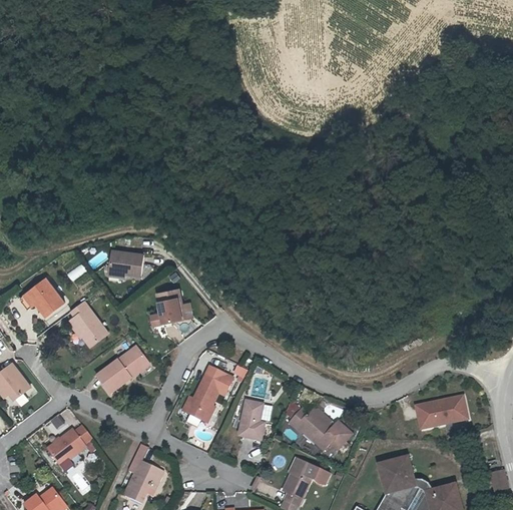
[(109,269),(125,271),(140,273),(142,251),(112,247),(109,269)]
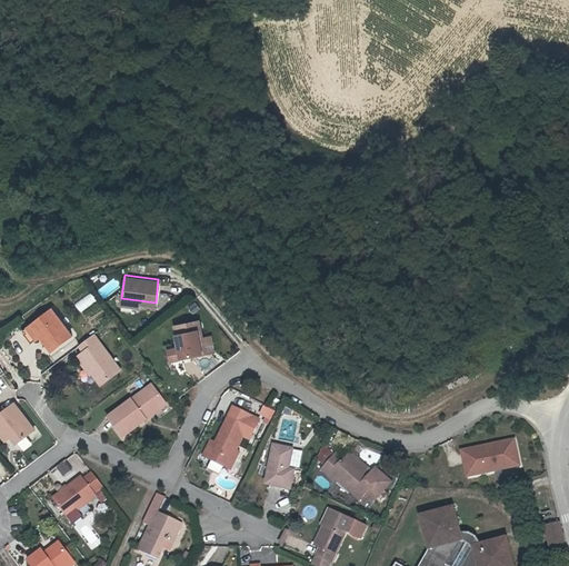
[(91,290),(78,299),(82,307),(96,299),(91,290)]
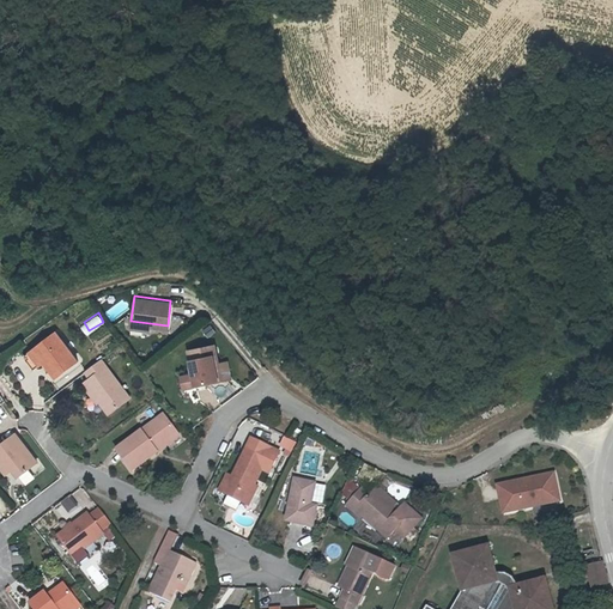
[(29,354),(38,366),(44,363),(56,378),(78,360),(55,334),(29,354)]
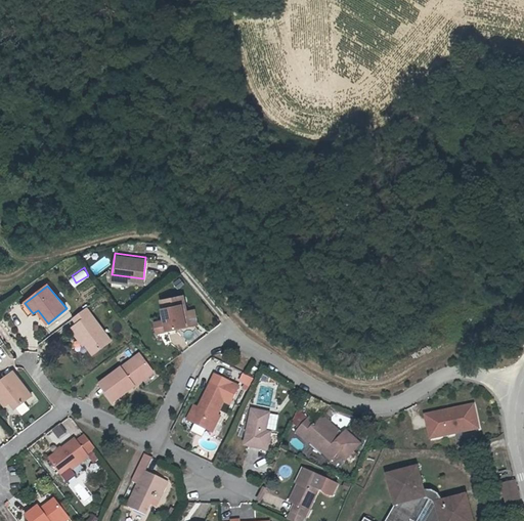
[(190,323),(190,322),(189,316),(197,315),(194,307),(187,309),(182,294),(161,298),(166,317),(169,328),(179,326),(188,323),(190,323)]
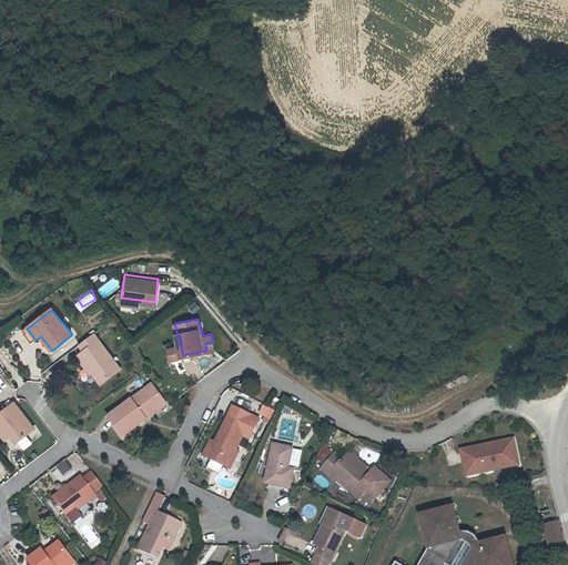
[(30,344),(36,340),(27,329),(21,333),(30,344)]
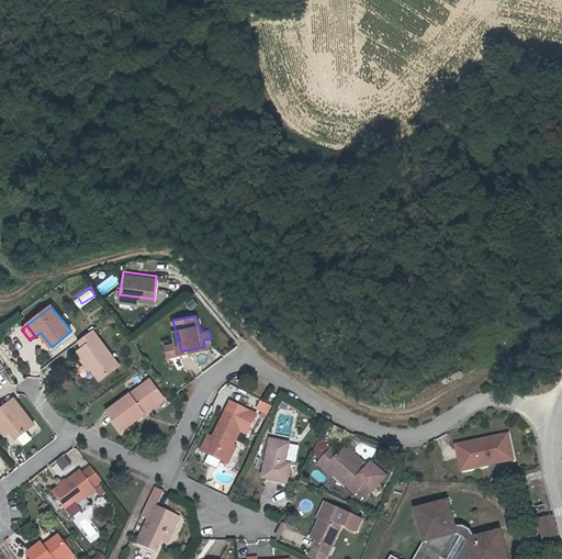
[(81,349),(77,353),(100,380),(120,365),(91,331),(76,343),(81,349)]
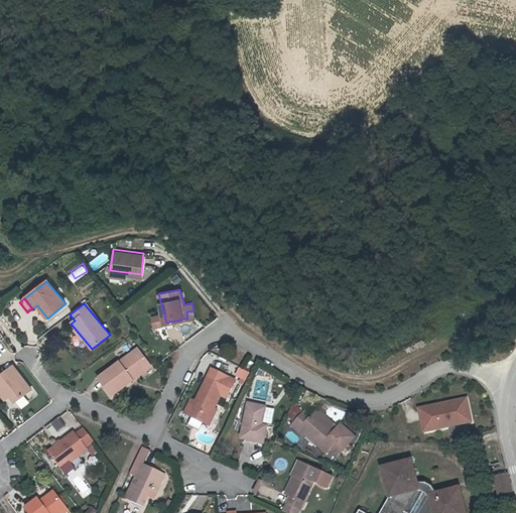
[(163,312),(153,314),(156,325),(166,323),(163,312)]
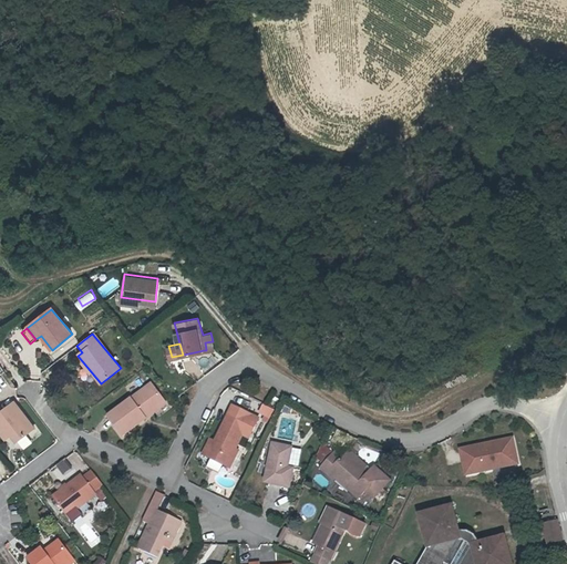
[(195,359),(194,352),(183,355),(184,361),(195,359)]
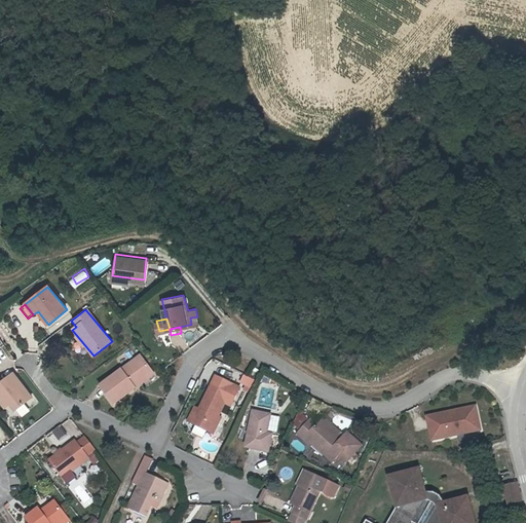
[(525,334),(521,331),(516,339),(520,342),(525,334)]
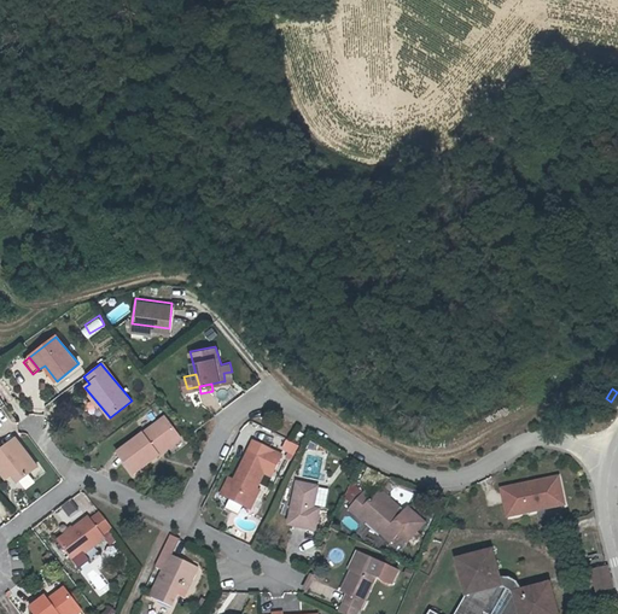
[(132,474),(157,455),(153,450),(173,433),(159,417),(116,454),(132,474)]
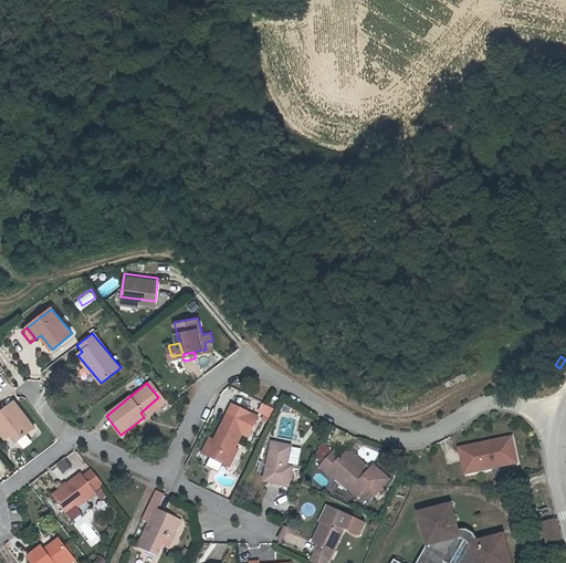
[(163,403),(158,397),(140,413),(144,417),(163,403)]
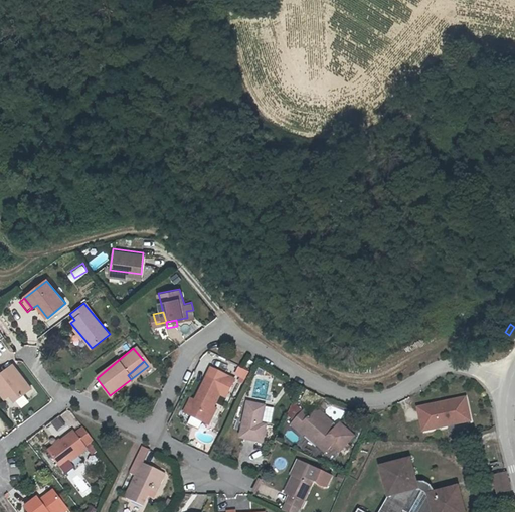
[(239,363),(233,374),(244,380),(250,369),(239,363)]
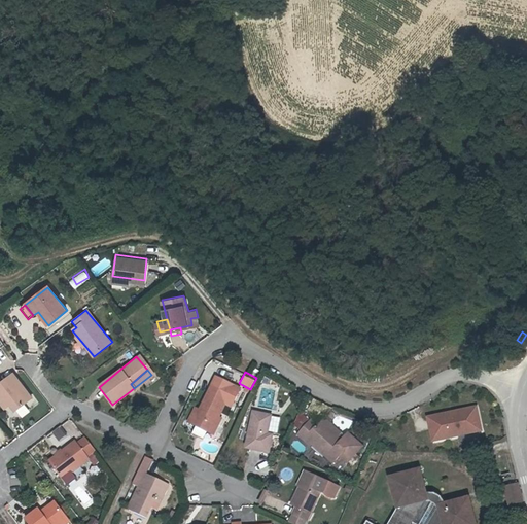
[(0,396),(3,394),(12,404),(15,409),(31,396),(11,373),(2,381),(0,379),(0,396)]
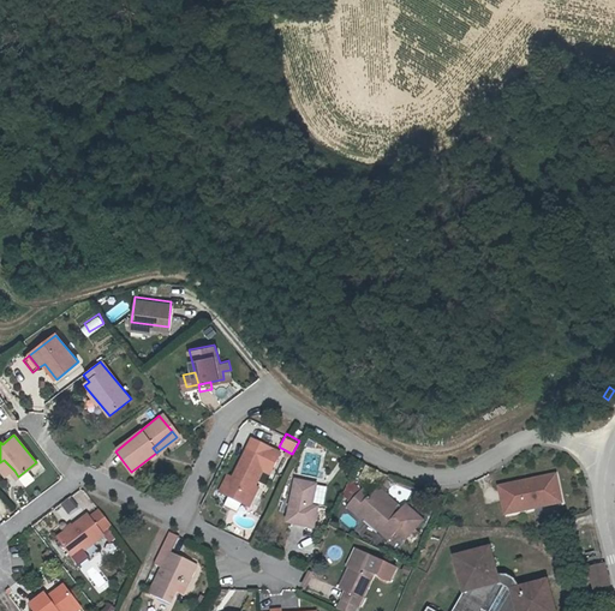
[(221,489),(246,501),(256,480),(263,466),(270,469),(280,448),(252,435),(231,479),(227,478),(221,489)]
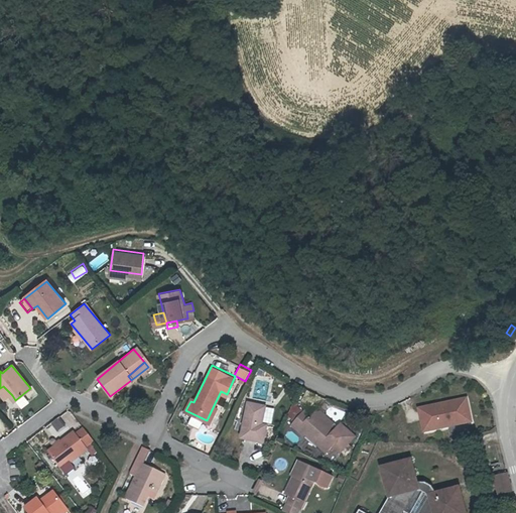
[(0,393),(6,400),(12,395),(3,386),(0,388),(0,393)]
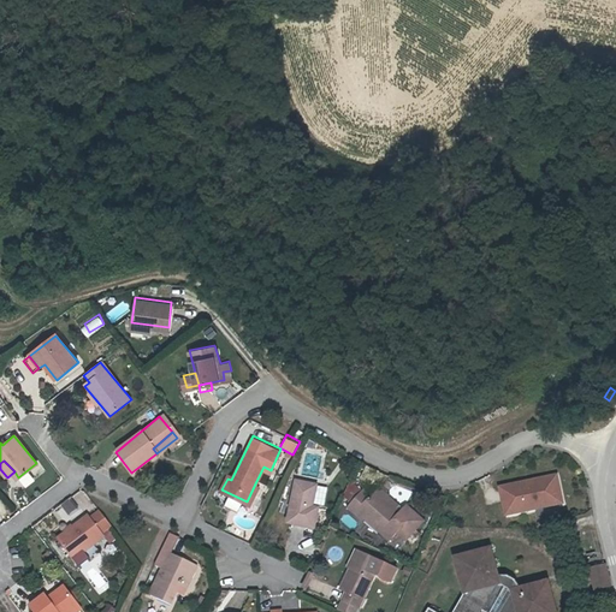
[(557,495),(552,475),(507,487),(510,507),(557,495)]
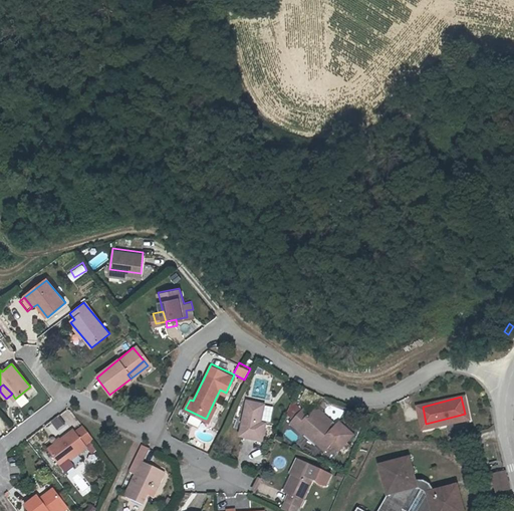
[(263,403),(247,400),(241,435),(262,438),(264,422),(261,421),(263,403)]
